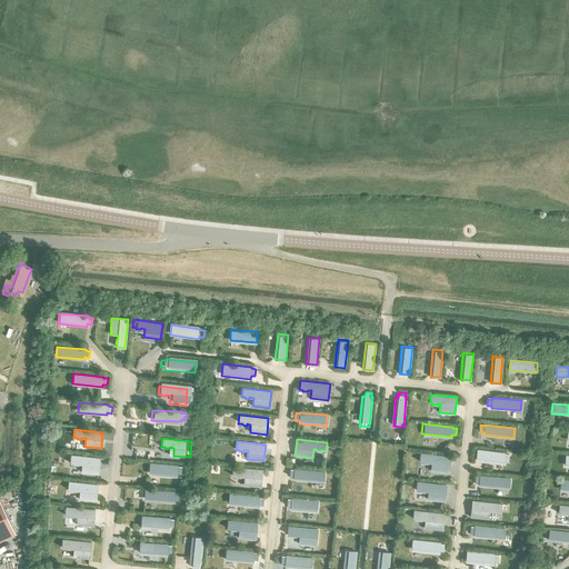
[(476,460),(506,463),(506,461),(510,462),(511,456),(507,455),(507,453),(478,450),(476,460)]
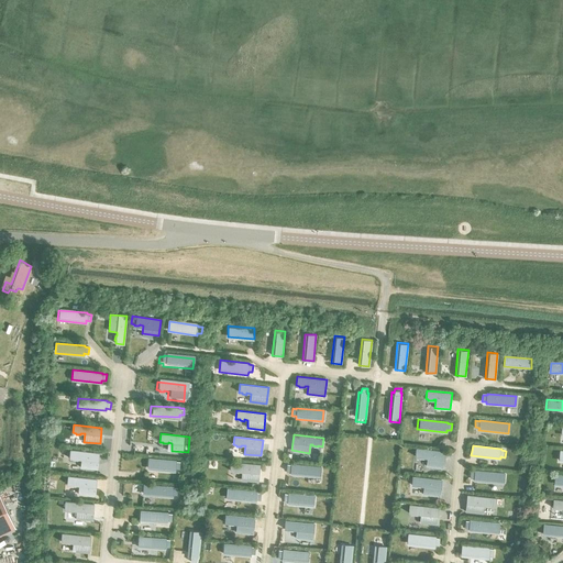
[(444,467),(445,451),(416,448),(415,456),(419,456),(418,457),(423,459),(424,457),(428,457),(427,466),(444,467)]
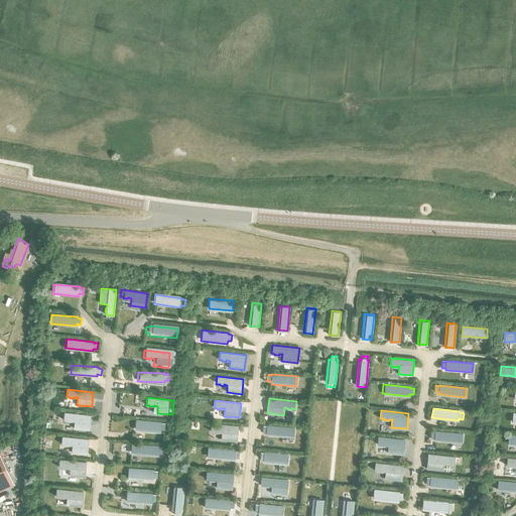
[(65,413),(63,420),(68,420),(67,421),(72,422),(72,421),(75,421),(75,428),(89,430),(91,415),(65,413)]
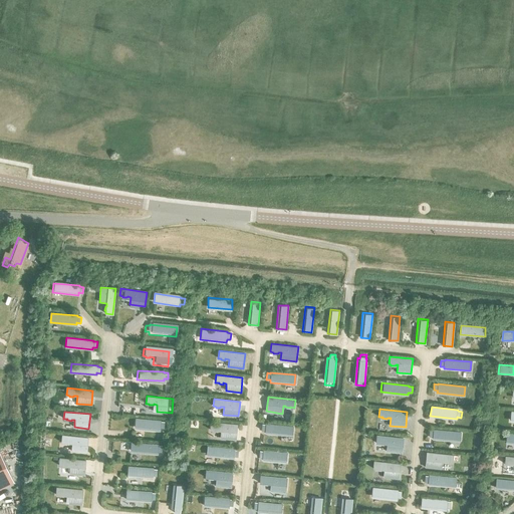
[(135,428),(161,430),(161,427),(166,428),(166,422),(162,422),(162,420),(135,419),(135,428)]
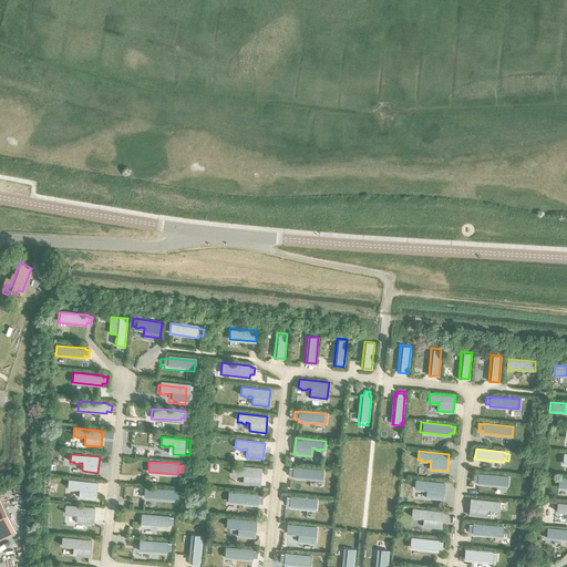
[(233,466),(232,474),(235,474),(235,475),(240,476),(240,475),(244,475),(243,483),(259,485),(261,468),(233,466)]
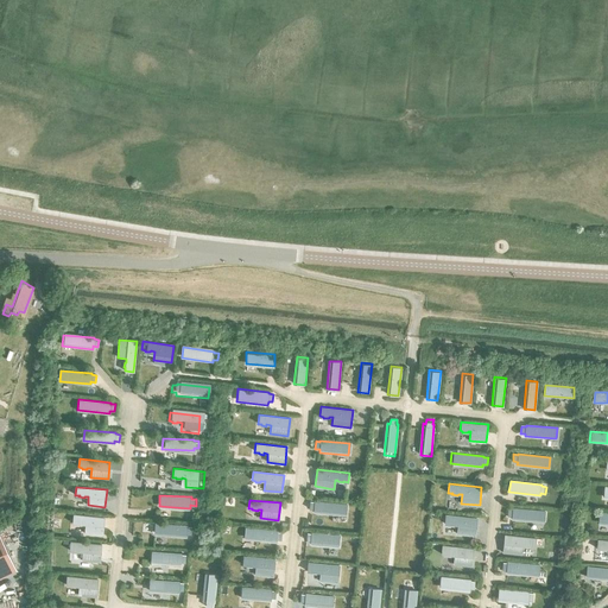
[(310,501),(309,510),(314,510),(314,513),(346,515),(347,504),(315,500),(315,502),(310,501)]
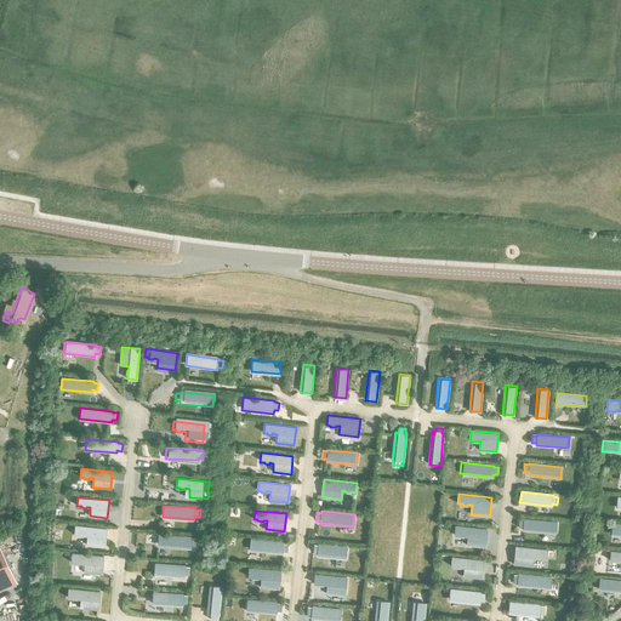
[(523,530),(554,534),(556,523),(524,519),(524,520),(519,519),(518,527),(523,528),(523,530)]
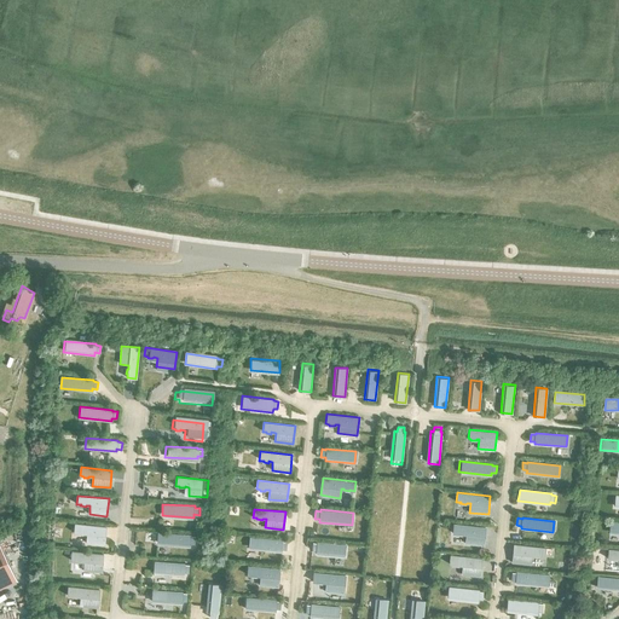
[(75,524),(74,533),(77,533),(77,534),(82,534),(82,533),(87,534),(86,543),(104,545),(106,527),(75,524)]
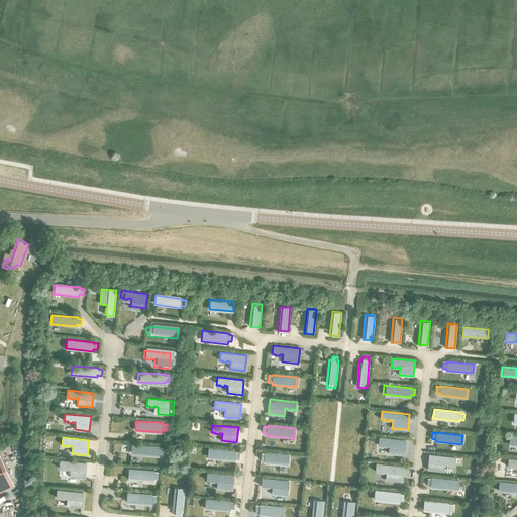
[(405,439),(379,437),(379,445),(382,446),(382,447),(387,447),(387,446),(389,446),(388,453),(404,454),(405,439)]
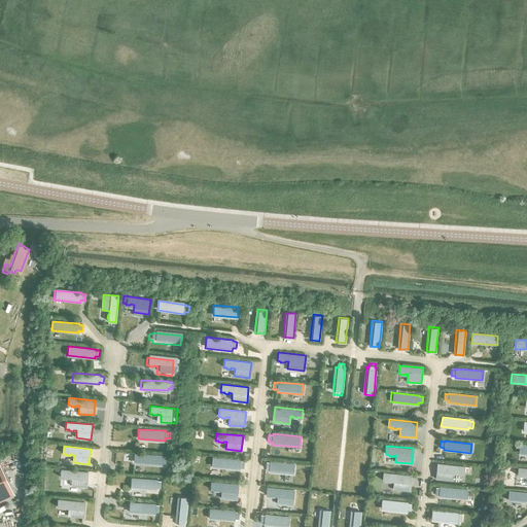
[(134,463),(161,466),(161,463),(165,464),(166,458),(162,457),(162,456),(135,454),(134,463)]
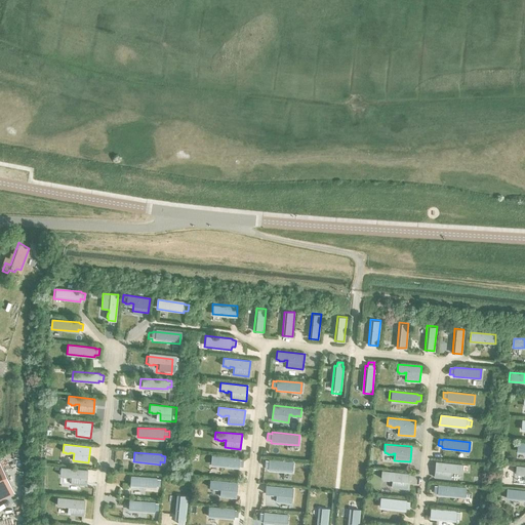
[(211,465),(238,468),(239,466),(243,467),(243,460),(239,459),(239,458),(212,455),(211,465)]
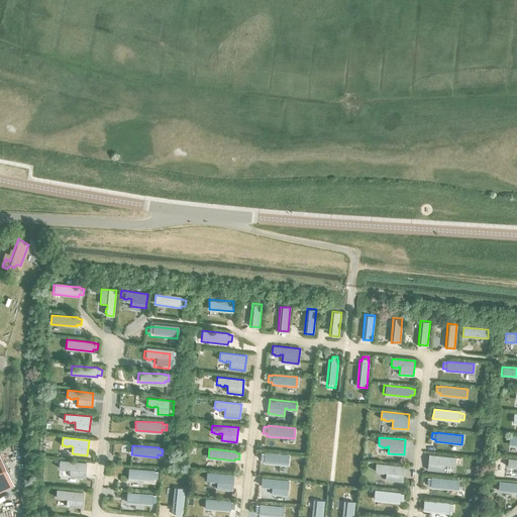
[(265,462),(291,464),(292,455),(266,453),(266,454),(262,453),(261,459),(265,460),(265,462)]
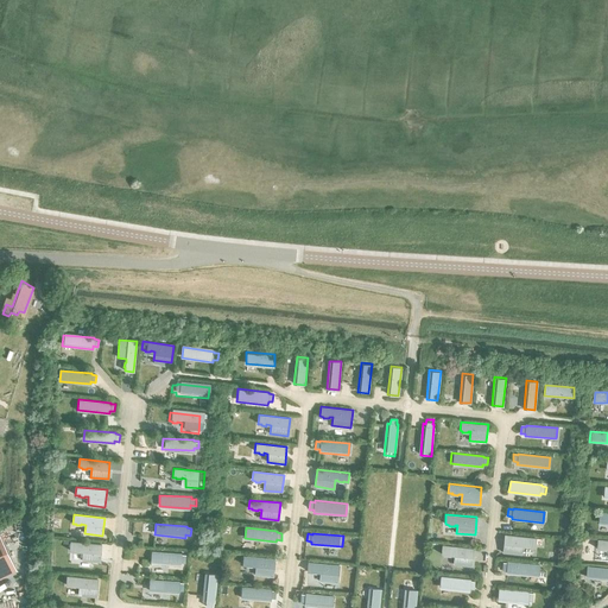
[(0,577),(17,570),(0,534),(0,577)]
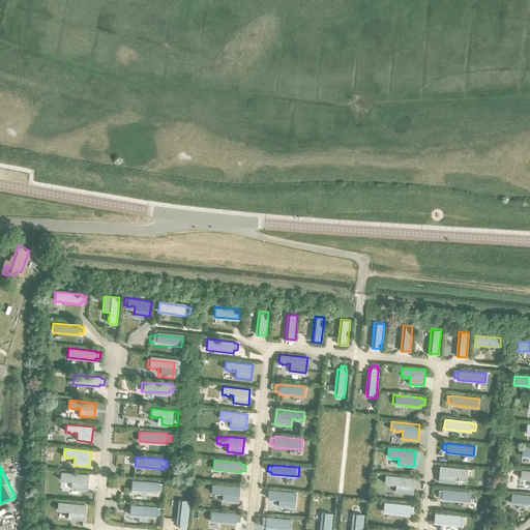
[(466,477),(467,470),(440,467),(438,481),(453,483),(454,476),(459,476),(458,477),(463,478),(463,476),(466,477)]
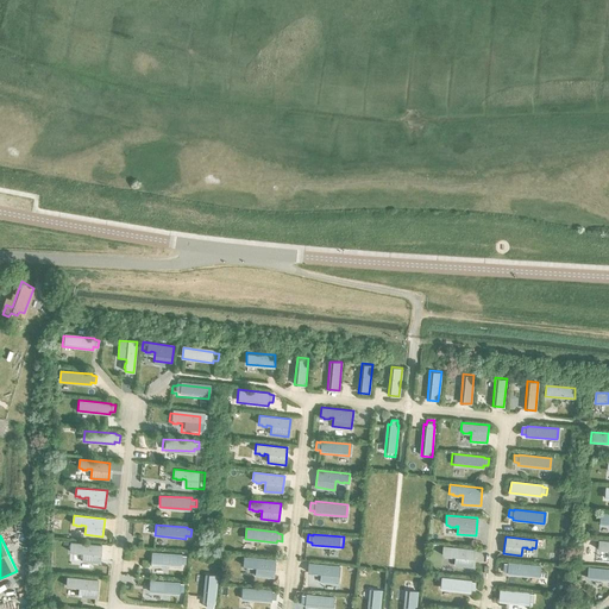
[(608,540),(598,540),(598,550),(608,550),(608,540)]
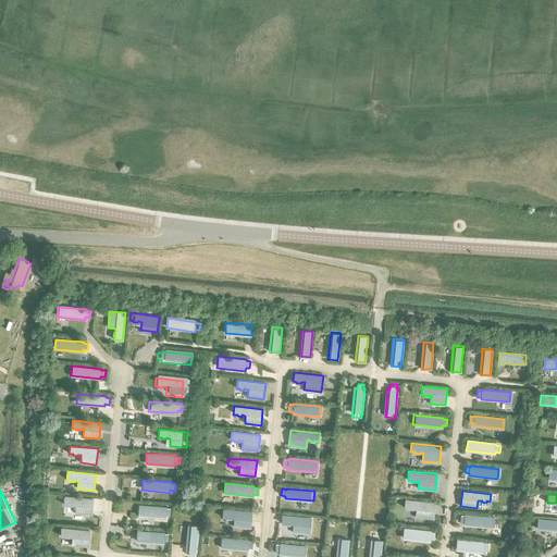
[(64,496),(64,504),(67,505),(67,506),(72,506),(72,505),(76,505),(75,514),(91,515),(93,499),(64,496)]
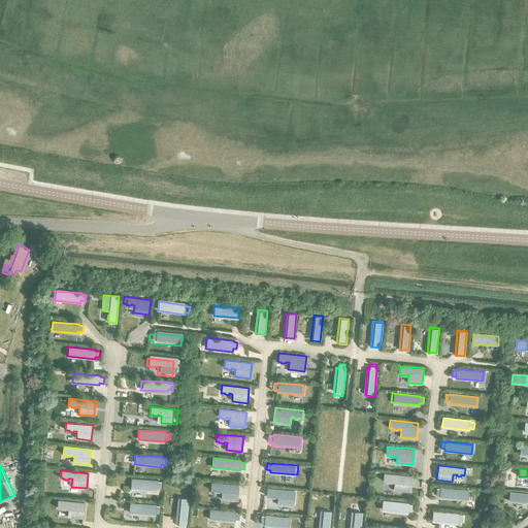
[(385,473),(384,482),(387,482),(387,483),(391,483),(391,482),(395,483),(394,490),(409,492),(411,476),(385,473)]
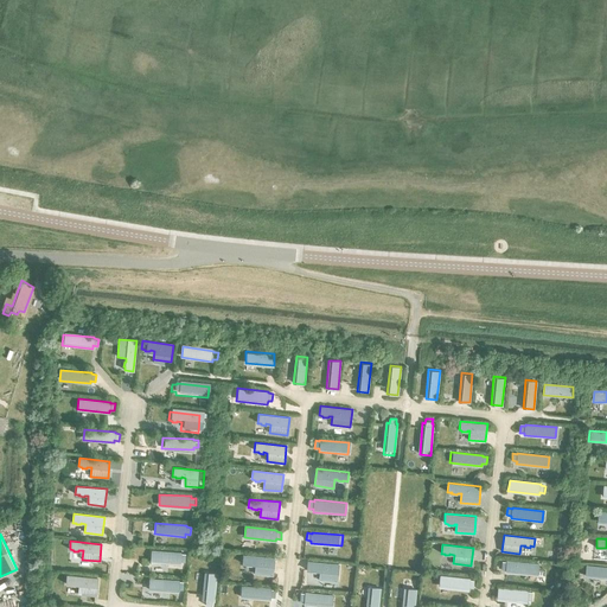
[(151,562),(183,564),(183,562),(187,562),(187,555),(183,555),(183,554),(152,551),(151,562)]
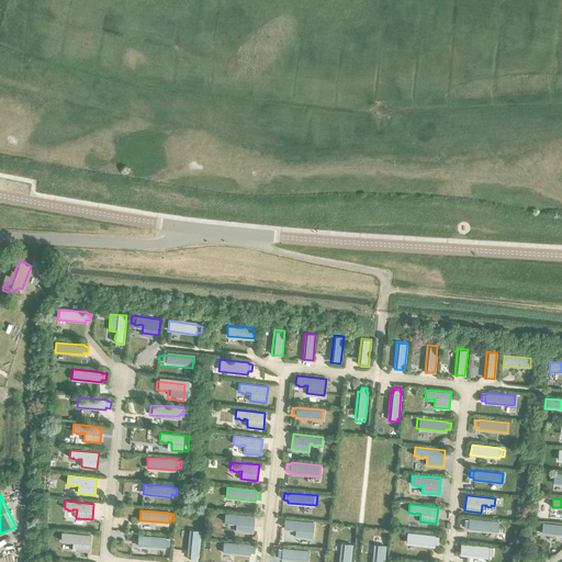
[(254,532),(255,516),(225,514),(225,523),(228,523),(228,524),(234,525),(234,524),(237,524),(236,531),(254,532)]
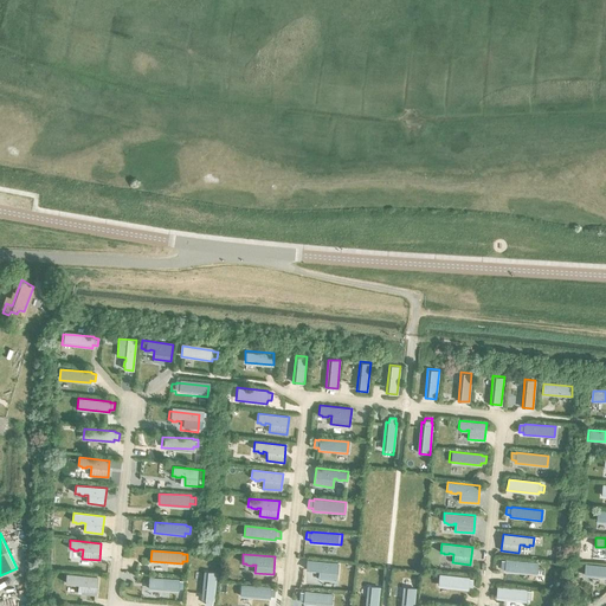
[(340,580),(342,562),(310,559),(309,568),(313,568),(313,569),(318,569),(318,568),(323,568),(322,578),(340,580)]
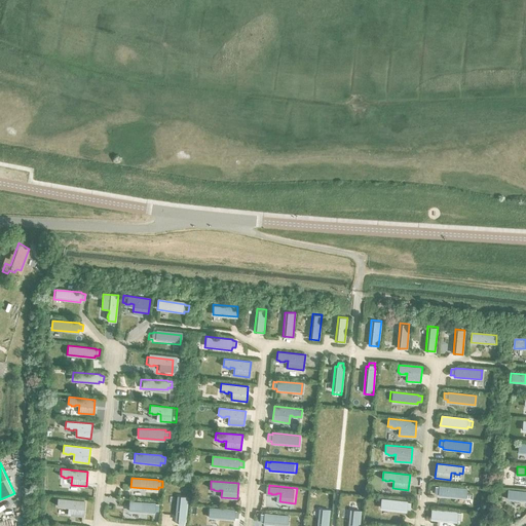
[(438,495),(465,498),(466,489),(439,486),(439,487),(435,487),(435,493),(439,493),(438,495)]
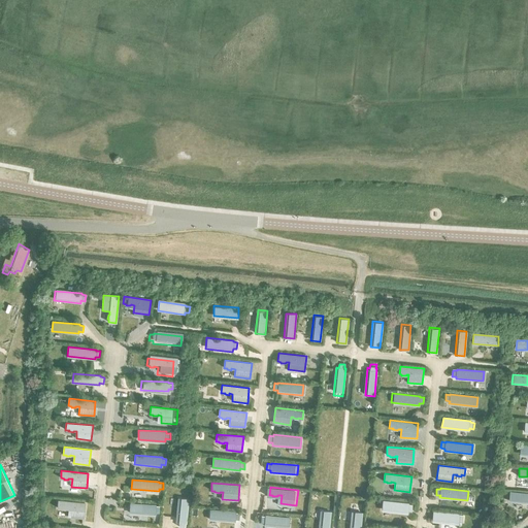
[(527,493),(510,491),(508,501),(527,503),(527,493)]
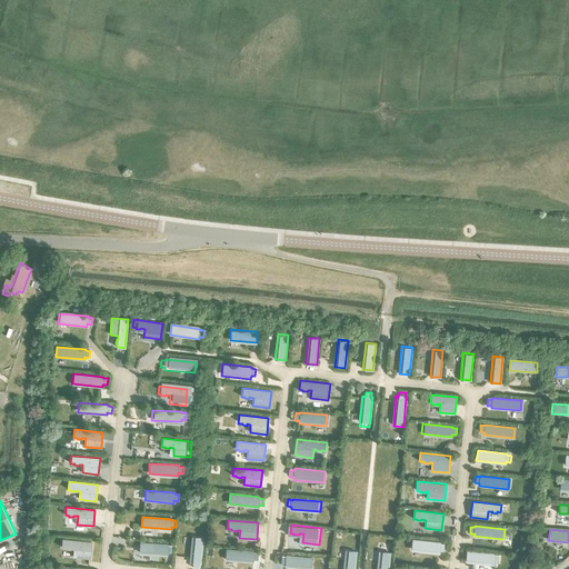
[(193,533),(191,563),(193,563),(192,568),(199,568),(200,563),(201,563),(203,535),(193,533)]
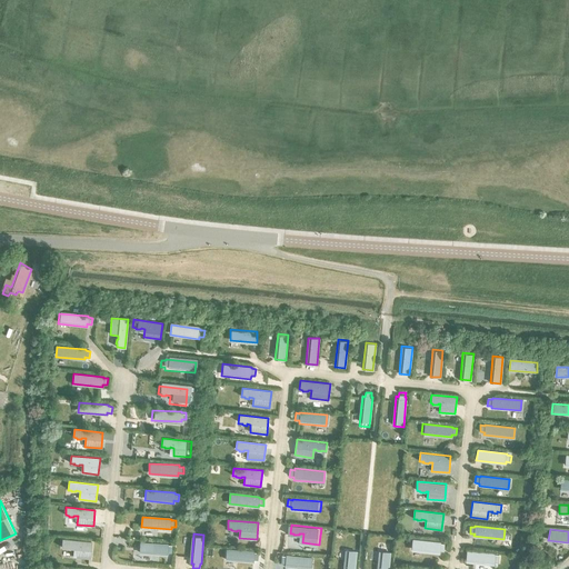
[(92,541),(62,539),(61,549),(65,549),(65,550),(71,550),(73,550),(72,558),(91,560),(92,541)]
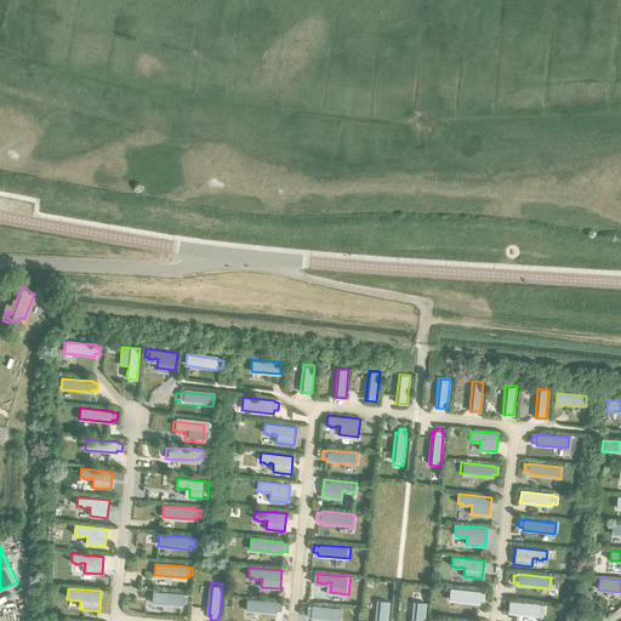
[(450,588),(449,600),(479,604),(479,600),(484,602),(485,594),(479,593),(480,592),(450,588)]
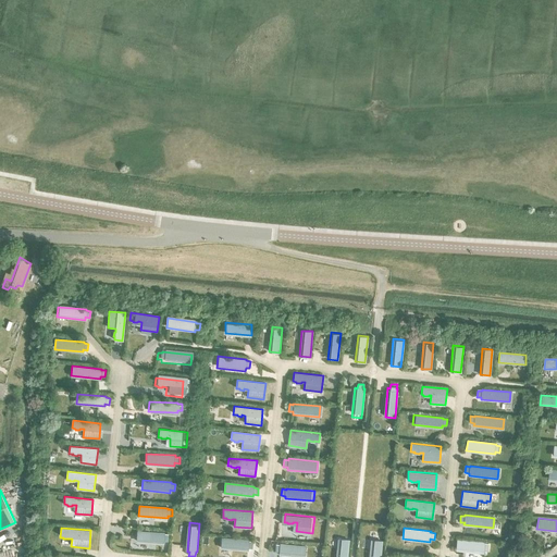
[(136,542),(165,544),(165,542),(170,542),(170,535),(165,535),(166,533),(137,532),(136,542)]
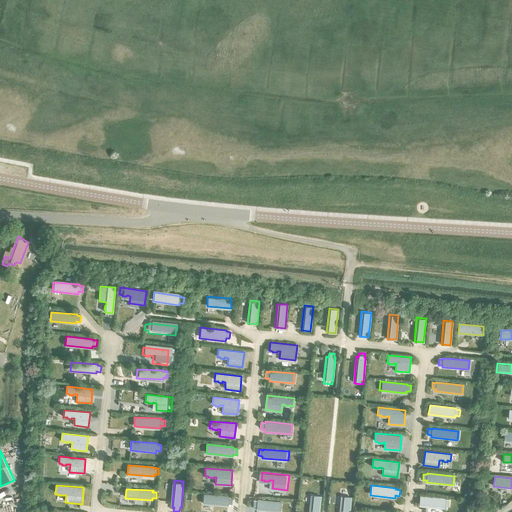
[(203,504),(229,506),(230,504),(234,504),(234,498),(230,498),(230,497),(204,495),(203,504)]
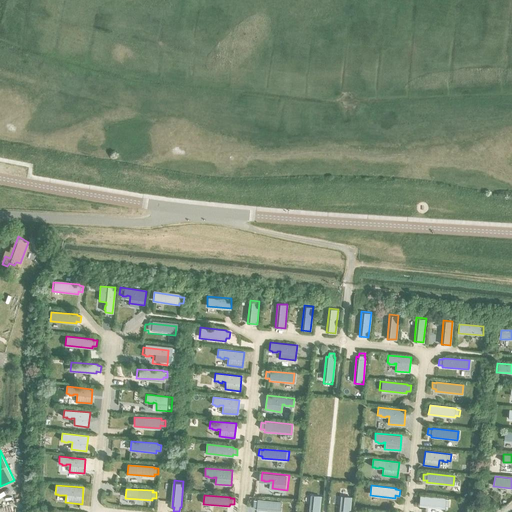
[(319,511),(321,496),(311,495),(309,511),(319,511)]
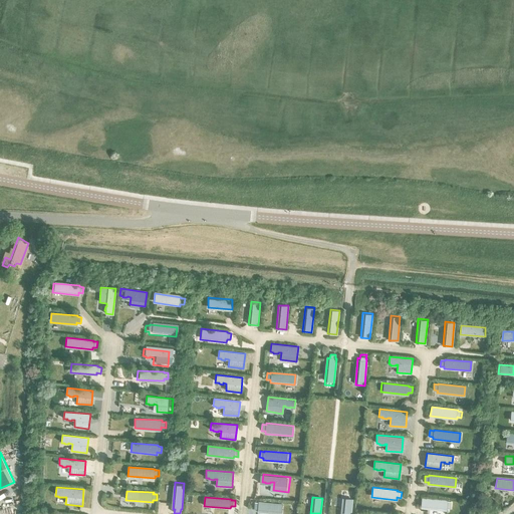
[(421,507),(448,510),(448,508),(452,508),(452,502),(448,502),(449,501),(422,498),(421,507)]
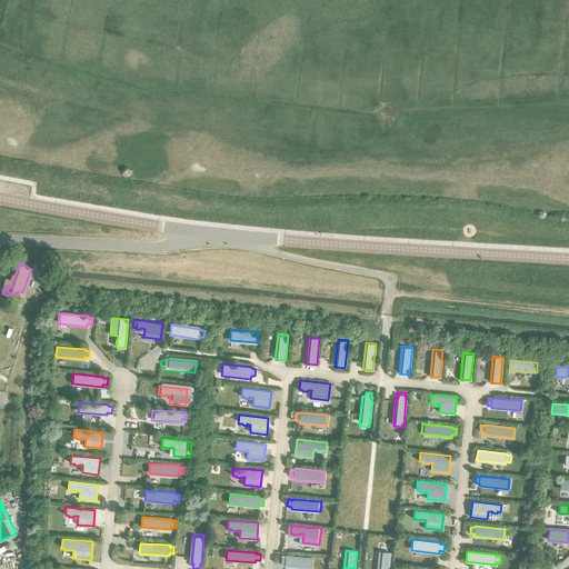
[(380,552),(378,568),(388,568),(390,553),(380,552)]
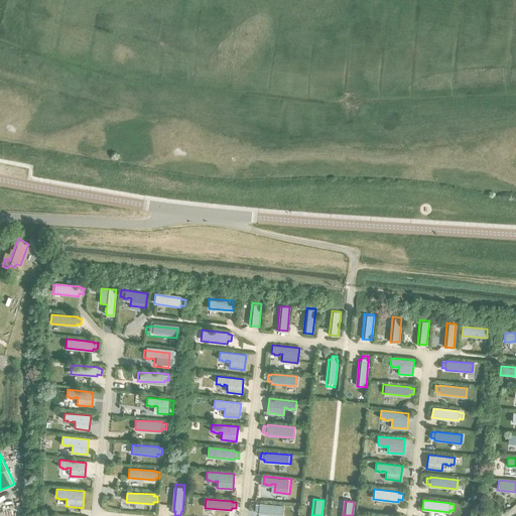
[(255,514),(280,515),(281,515),(282,507),(256,505),(256,506),(252,505),(251,511),(255,512),(255,514)]
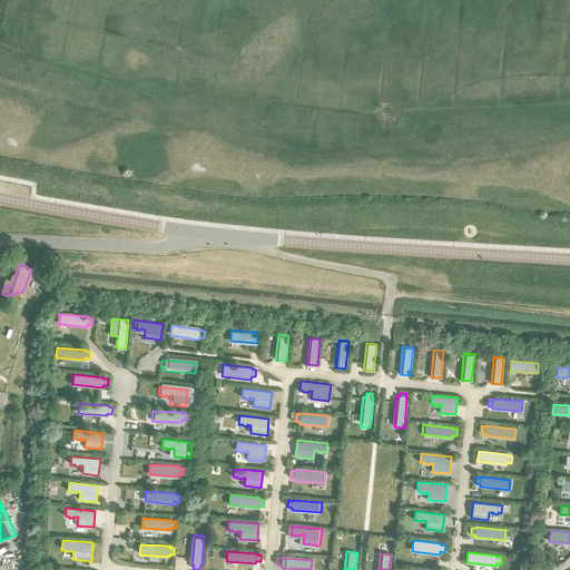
All buildings are outlined.
